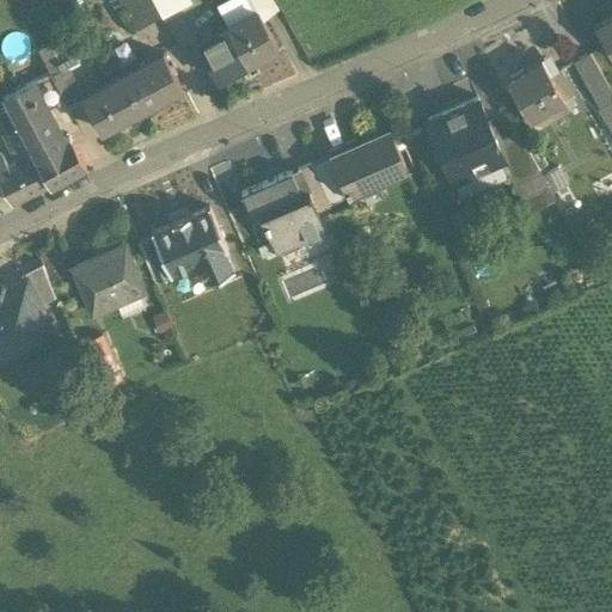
[(188,0),(152,0),(163,19),(190,5),(188,0)]
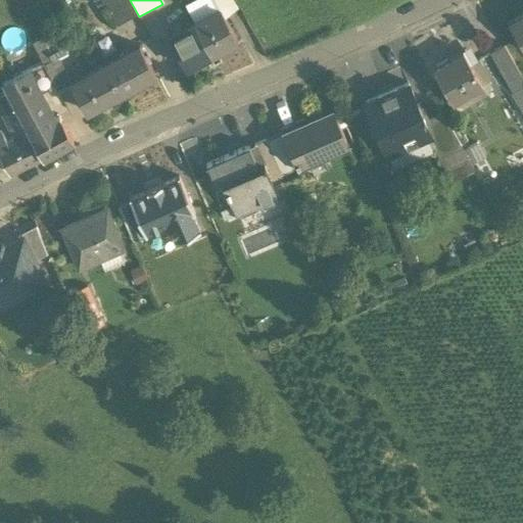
[(193,0),(184,5),(195,25),(221,11),(214,0),(193,0)]
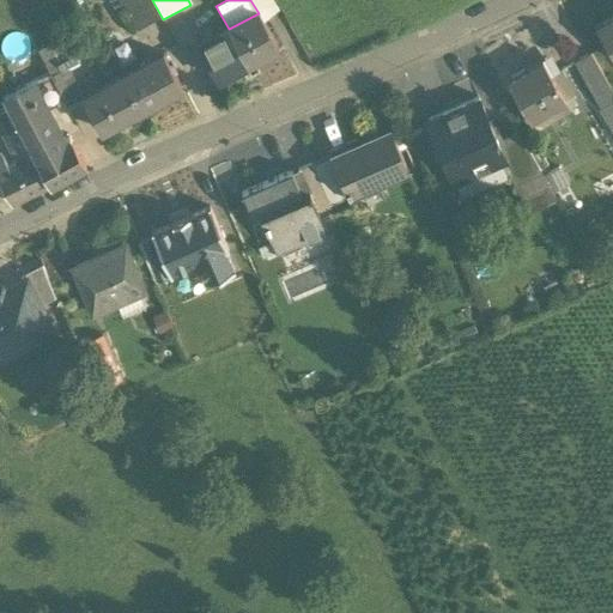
[(259,13),(229,29),(247,66),(278,49),(259,13)]
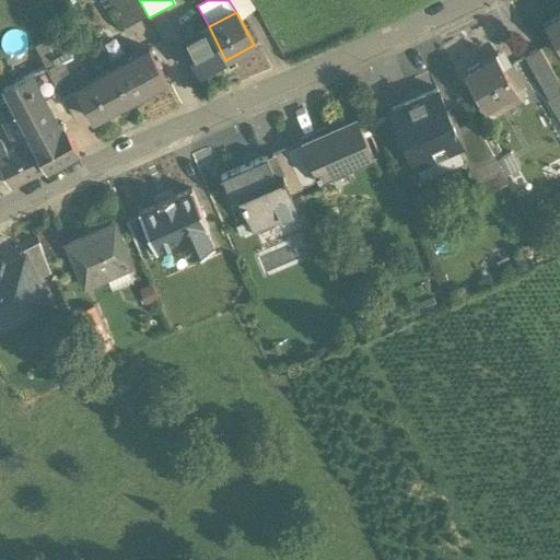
[(559,16),(545,25),(559,50),(559,16)]
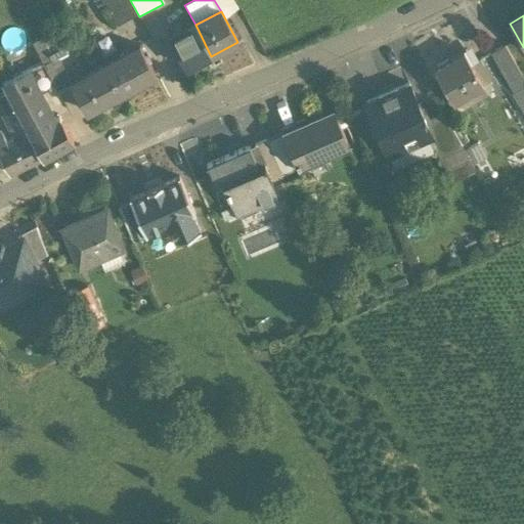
[(195,25),(169,39),(185,70),(211,56),(195,25)]
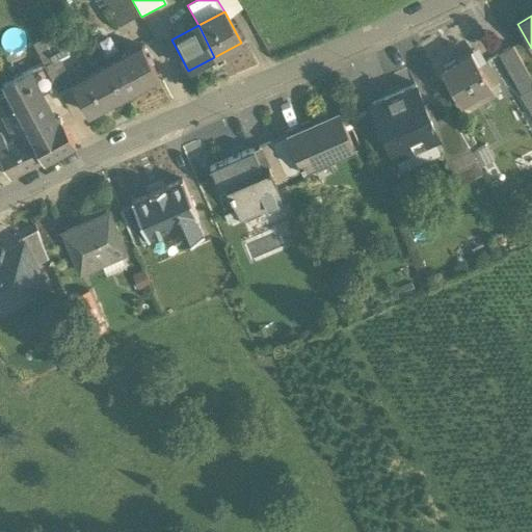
[(56,32),(44,38),(55,61),(58,59),(69,54),(56,32)]
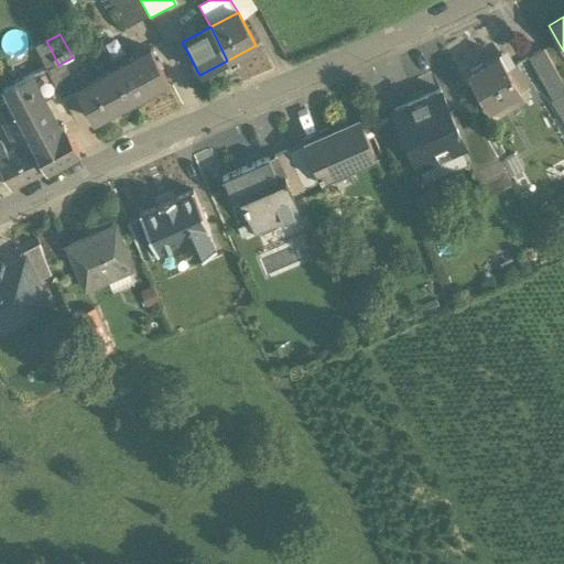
[(58,65),(46,41),(35,47),(64,102),(78,95),(76,91),(62,63),(58,65)]
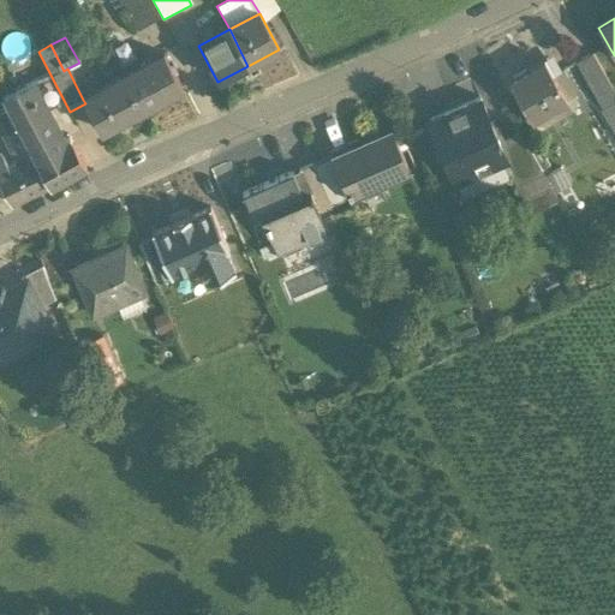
[(614,103),(614,95),(591,54),(575,64),(603,111),(614,103)]
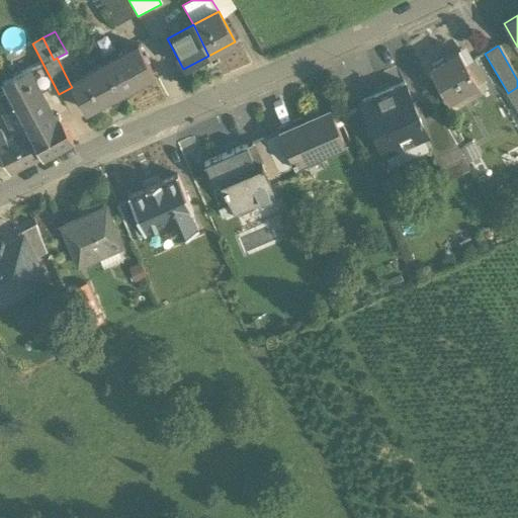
[(139,48),(104,66),(119,95),(155,77),(139,48)]
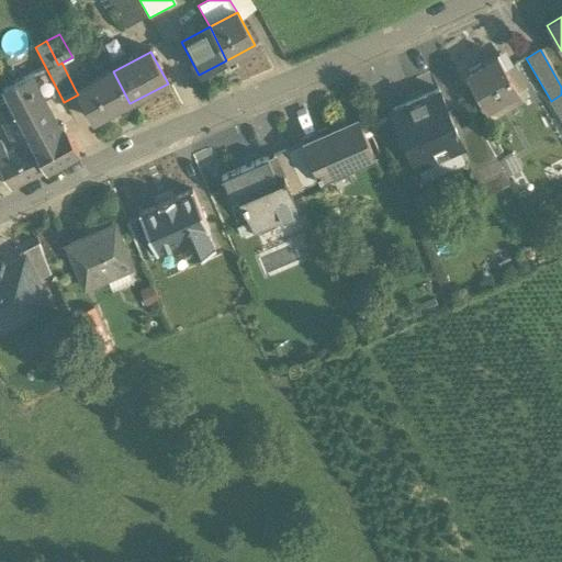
[(496,57),(464,76),(486,112),(519,94),(496,57)]
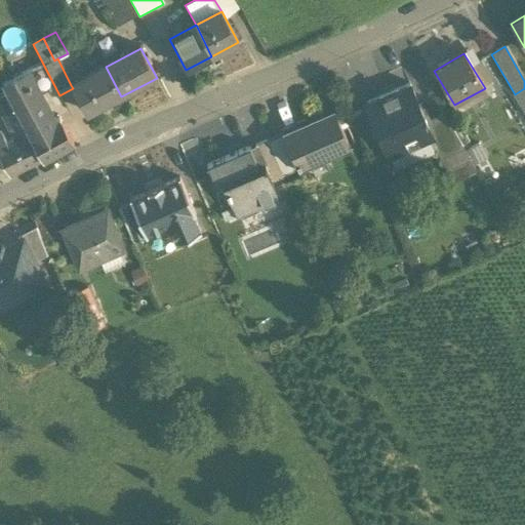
[(55,88),(43,66),(26,74),(38,96),(41,95),(41,96),(55,88)]
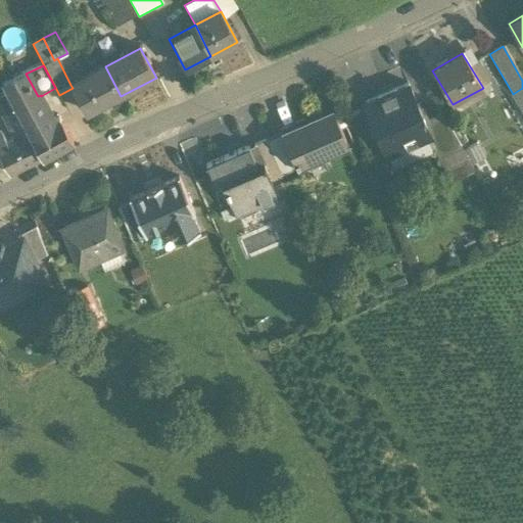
[(105,66),(70,85),(73,88),(87,114),(121,96),(105,66)]
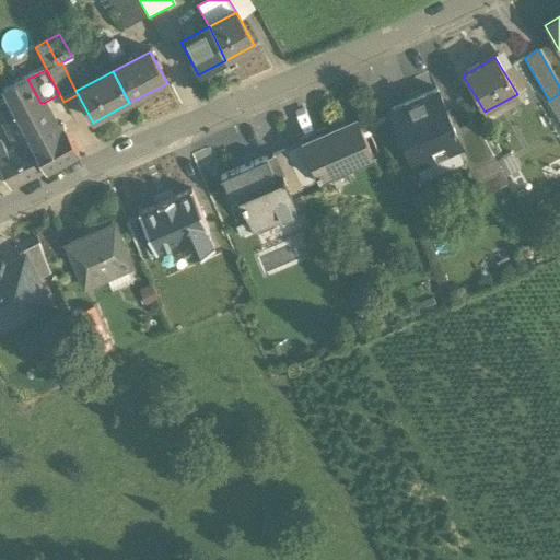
[(44,103),(44,102),(41,103),(27,79),(2,91),(8,102),(15,117),(47,175),(47,176),(80,158),(66,129),(60,131),(44,103)]
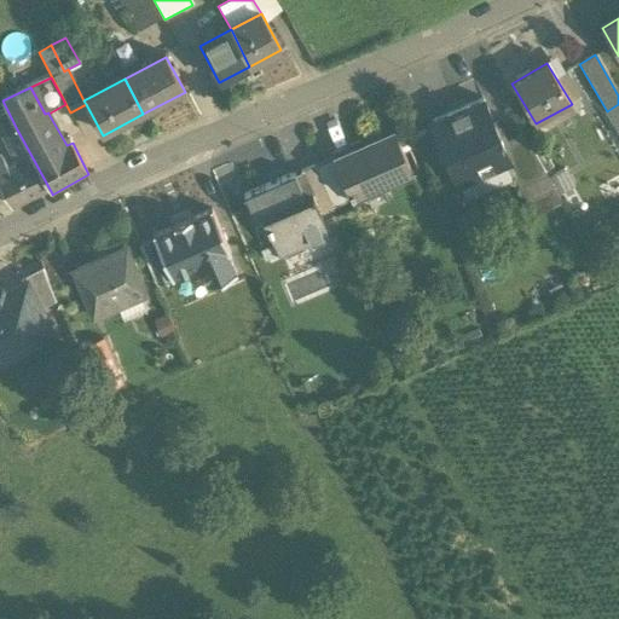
[(482,103),(431,125),(456,183),(505,162),(507,161),(508,161),(501,144),(502,144),(499,139),(498,139),(482,103)]
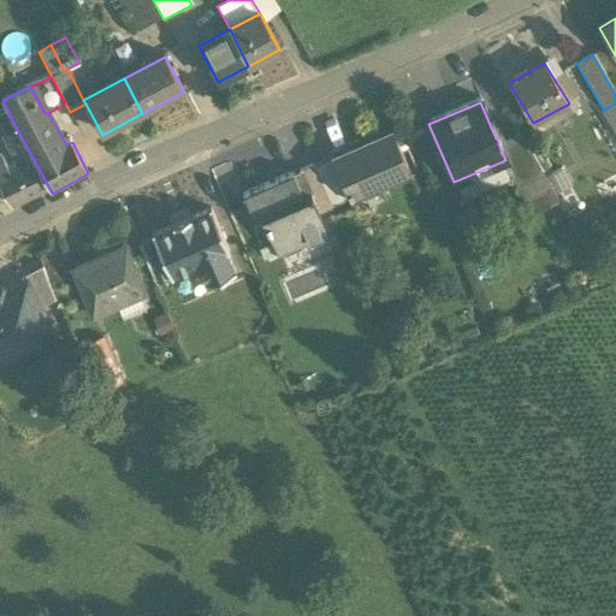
[(615,104),(604,111),(600,113),(615,138),(615,104)]
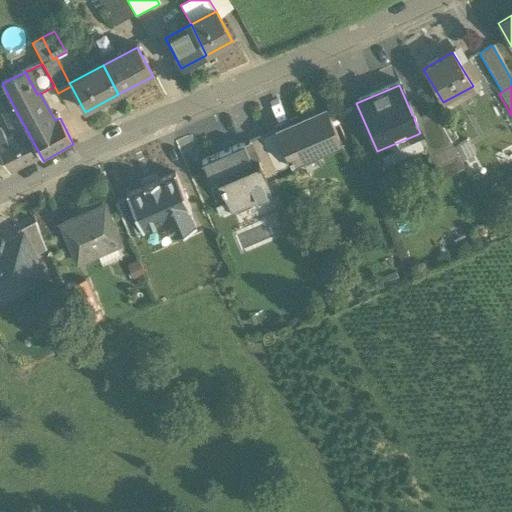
[(7,93),(0,96),(0,114),(2,113),(14,107),(7,93)]
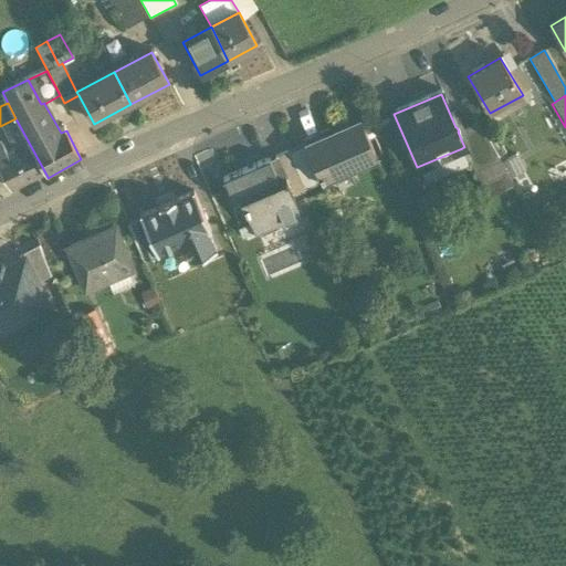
[(48,177),(16,118),(2,125),(7,135),(17,154),(8,158),(2,147),(0,148),(0,170),(12,195),(48,177)]
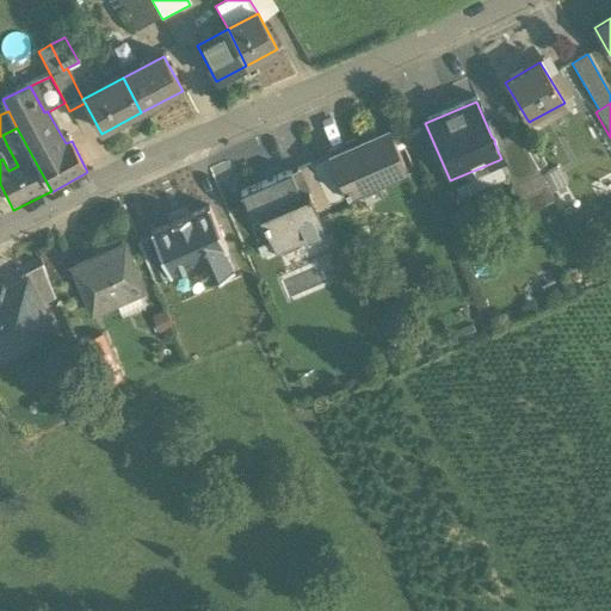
[(387,131),(328,158),(346,199),(406,173),(387,131)]
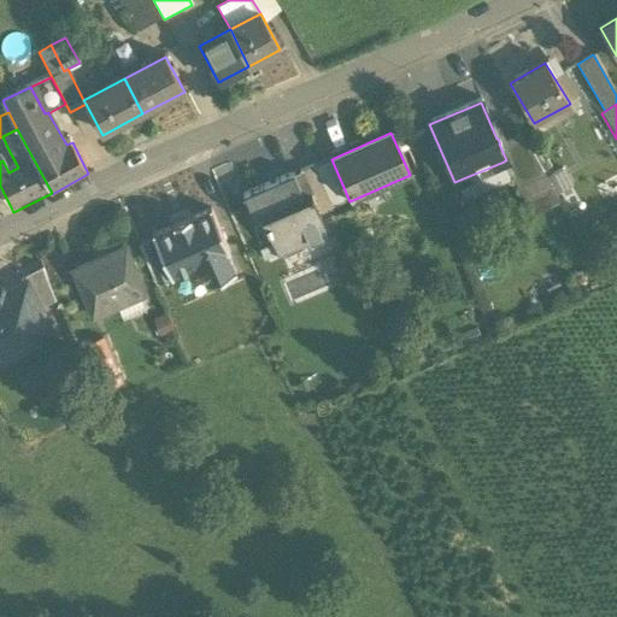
[(506,160),(505,160),(512,178),(517,188),(545,176),(521,135),(500,144),(499,144),(506,160)]
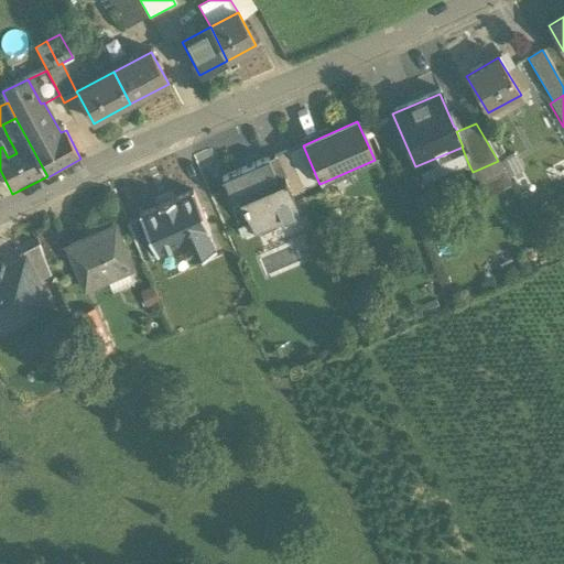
[(303,145),(286,153),(303,192),(320,184),(303,145)]
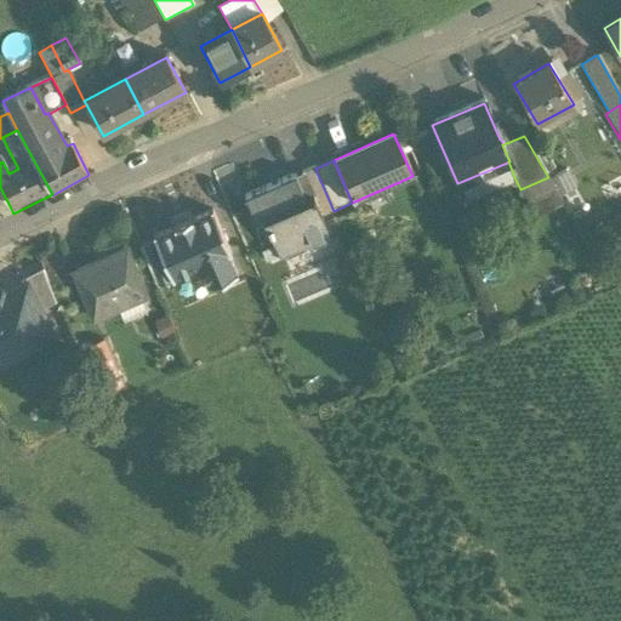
[(516,180),(508,161),(507,163),(457,183),(465,201),(516,180)]
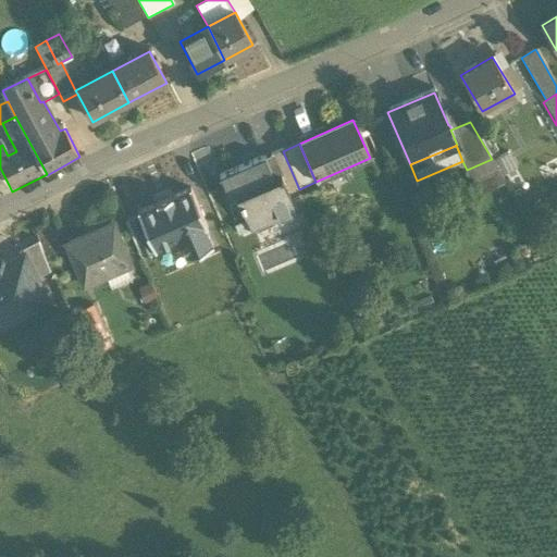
[(510,150),(493,159),(503,177),(520,168),(510,150)]
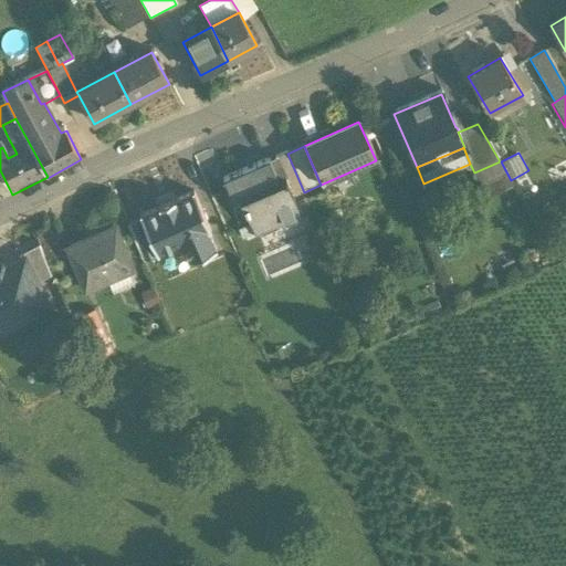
[(287,154),(275,158),(292,198),(304,192),(287,154)]
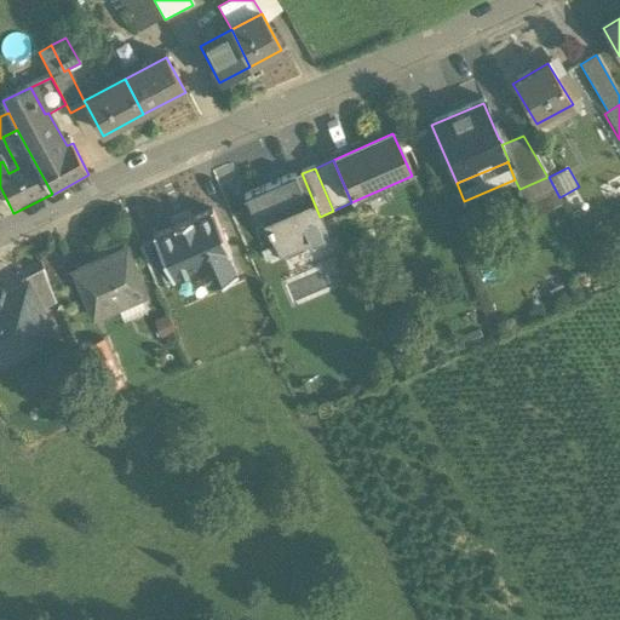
[(302,173),(245,199),(254,223),(263,219),(279,258),(328,236),(320,217),(302,173)]
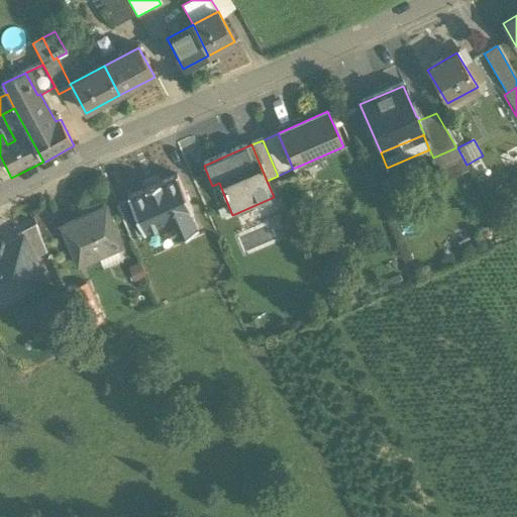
[(456,147),(433,158),(445,184),(472,172),(467,165),(457,147),(456,147)]
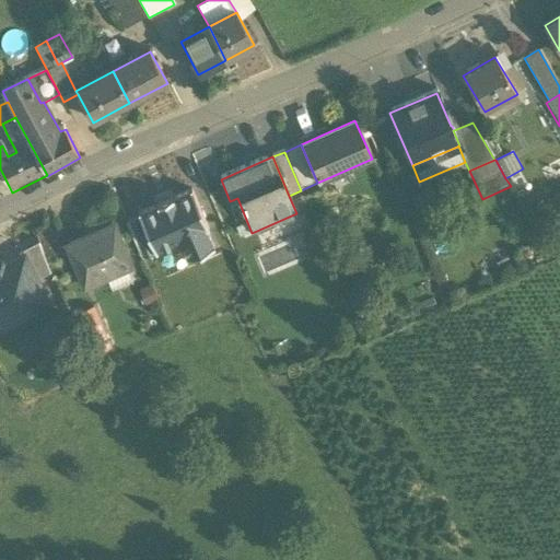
[(191,191),(138,216),(138,217),(154,253),(154,254),(178,243),(187,261),(213,249),(206,232),(209,231),(191,191)]
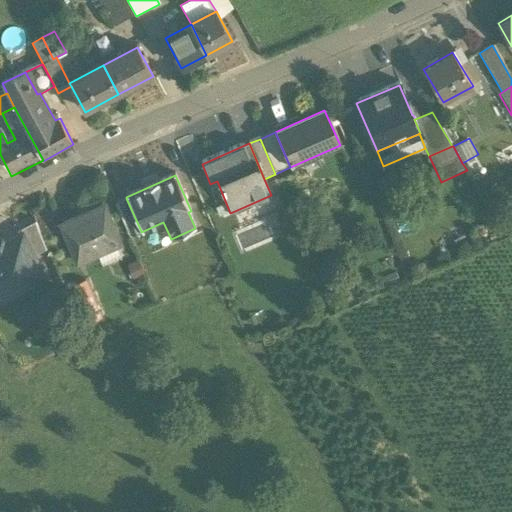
[(141,231),(126,198),(115,203),(129,236),(141,231)]
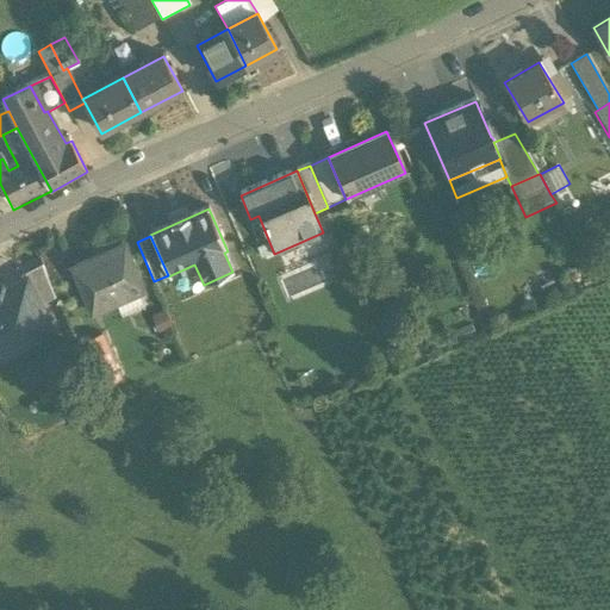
[(122,246),(73,267),(93,313),(143,291),(122,246)]
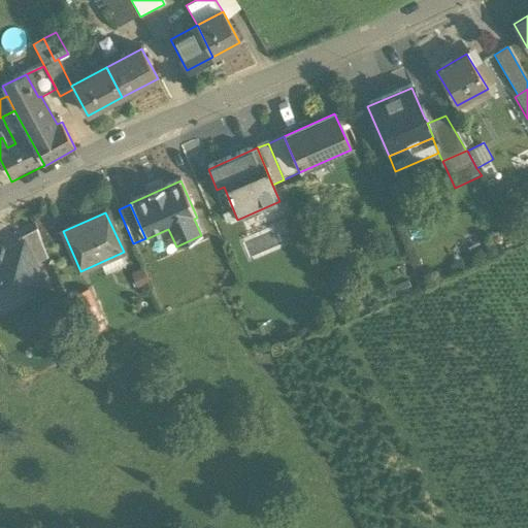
[(17,240),(19,244),(22,242),(33,266),(47,259),(36,230),(17,240)]
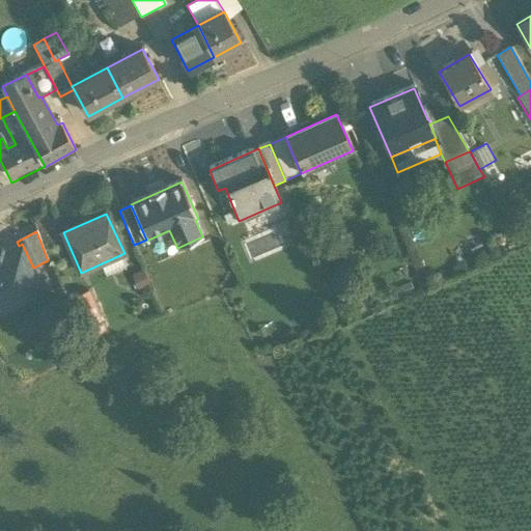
[(0,255),(0,305),(3,312),(46,290),(33,268),(22,244),(19,246),(0,255)]
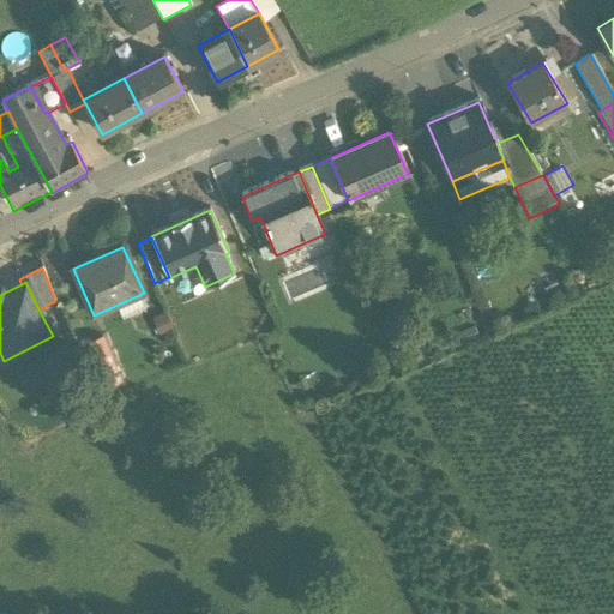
[(100,333),(89,338),(107,380),(118,375),(100,333)]
